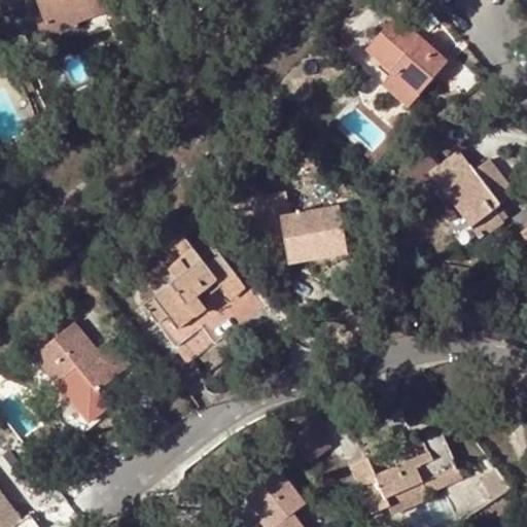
[(37,0),(45,24),(97,5),(101,15),(120,9),(116,0),(37,0)]
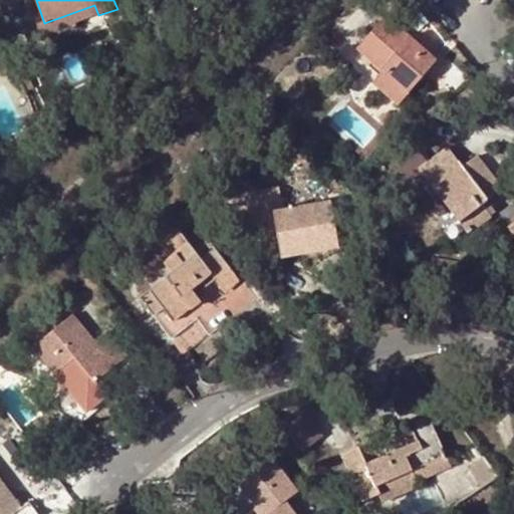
[(94,5),(44,23),(37,25),(42,36),(98,15),(94,5)]
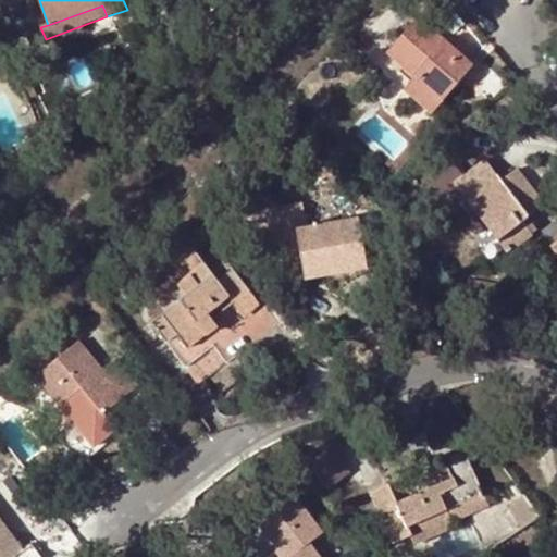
[(416,17),(387,52),(416,76),(405,89),(430,113),(442,99),(471,65),(416,17)]
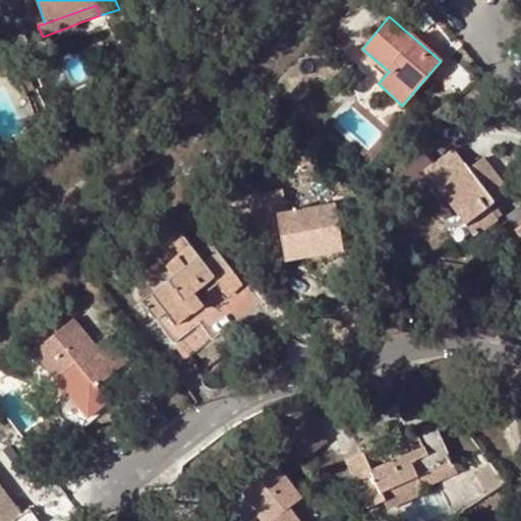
[(441,183),(464,165),(453,150),(423,174),(473,236),(495,220),(485,209),(470,220),(441,183)]
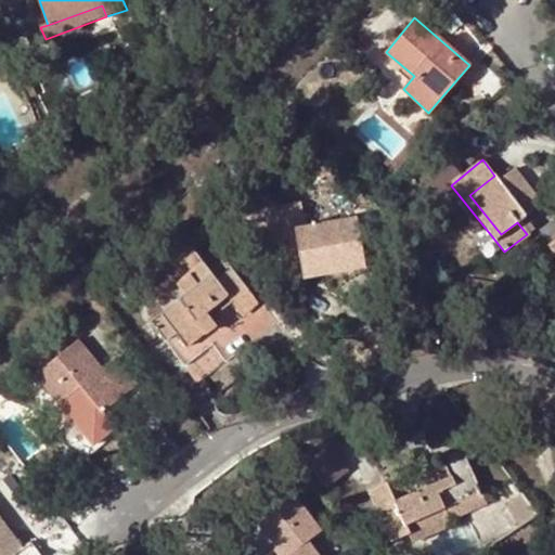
[(499,180),(494,176),(469,195),(501,234),(517,222),(542,203),(514,167),(499,180)]
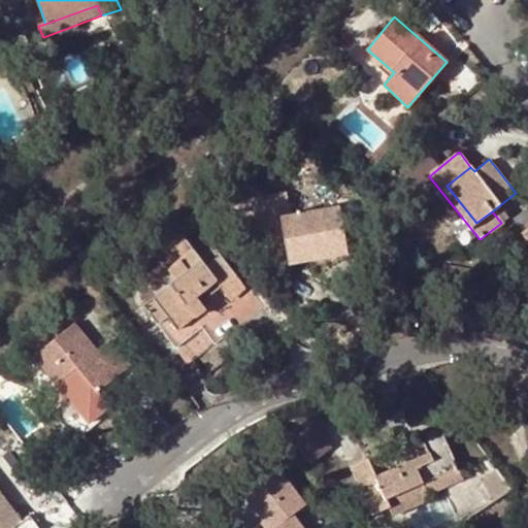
[(285,192),(252,198),(261,248),(284,242),(284,239),(310,234),(316,260),(347,254),(337,207),(290,217),(285,192)]
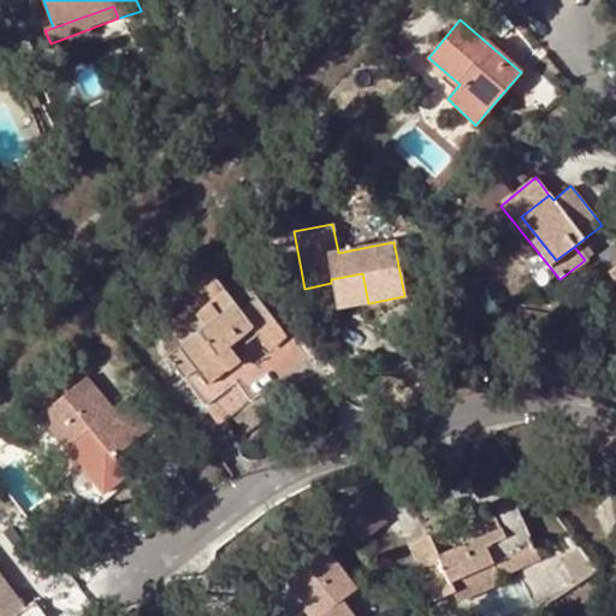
[(195,369),(208,386),(240,363),(227,348),(252,330),(259,339),(277,327),(254,297),(238,311),(211,274),(194,286),(209,307),(188,321),(183,313),(167,325),(182,347),(166,359),(181,379),(195,369)]
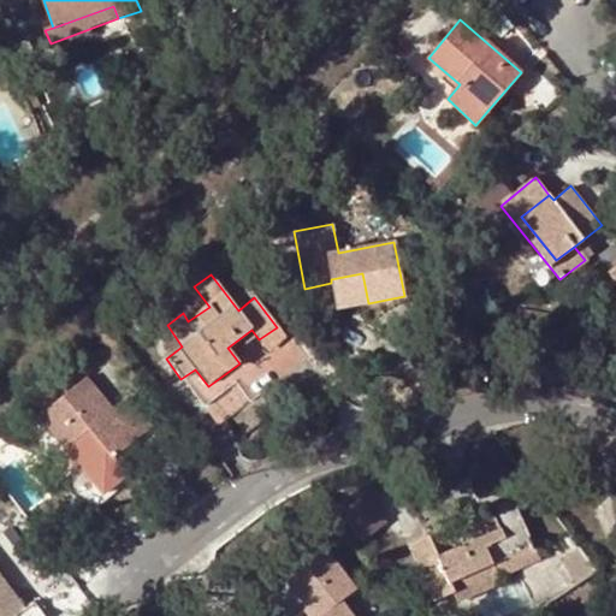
[(277,327),(259,339),(267,351),(285,338),(277,327)]
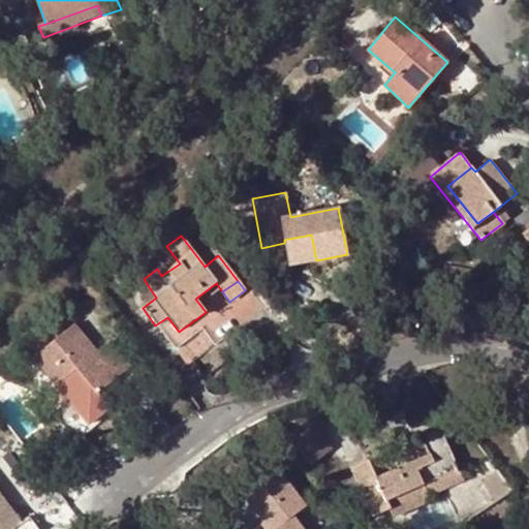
[(206,312),(179,332),(186,342),(213,322),(206,312)]
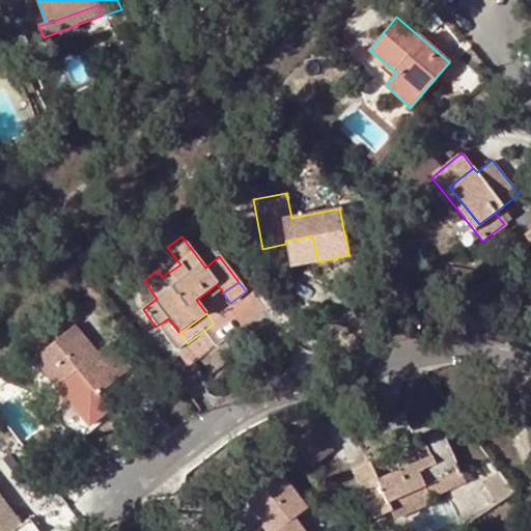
[(55,386),(88,427),(112,409),(99,392),(131,365),(111,340),(94,354),(73,326),(33,359),(55,386)]
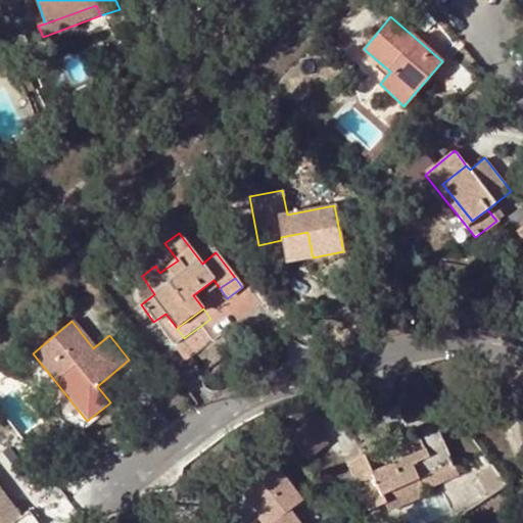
[(330,443),(312,419),(289,435),(307,460),(330,443)]
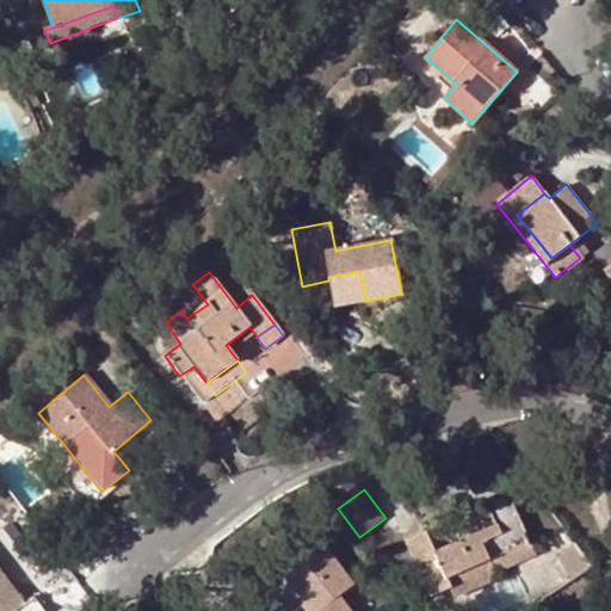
[(526,539),(506,495),(487,505),(495,525),(436,553),(425,531),(403,541),(426,587),(445,579),(454,598),(497,579),(488,557),(526,539)]
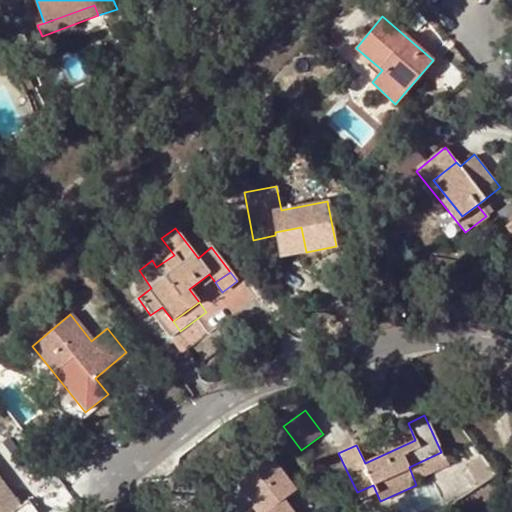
[(449,470),(441,452),(409,467),(416,485),(449,470)]
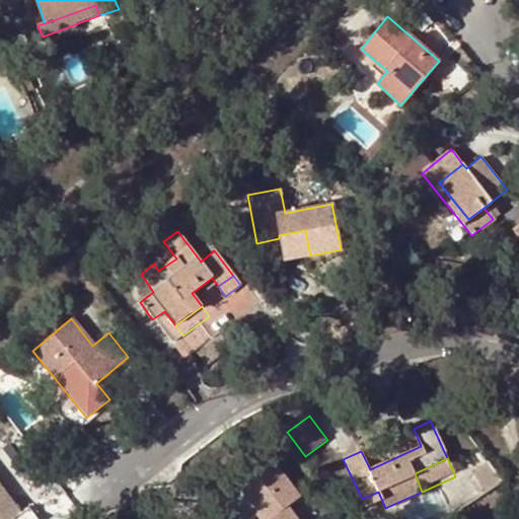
[(299,498),(273,464),(240,488),(263,516),(265,518),(295,518),(286,507),(299,498)]
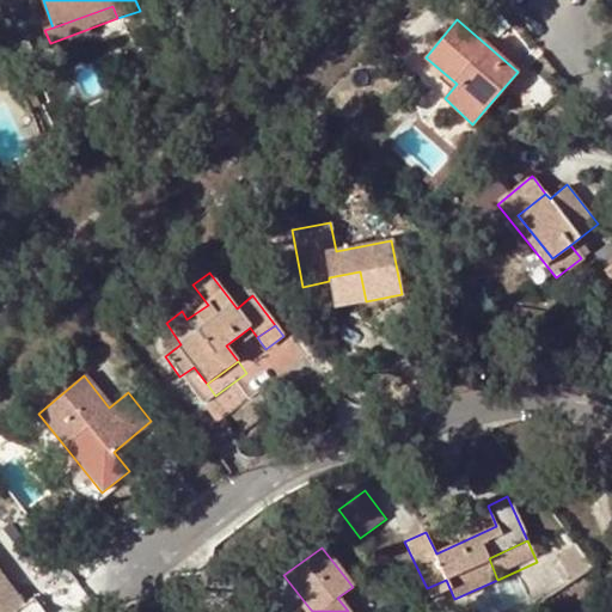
[(0,611),(42,611),(32,597),(22,605),(0,574),(0,611)]
